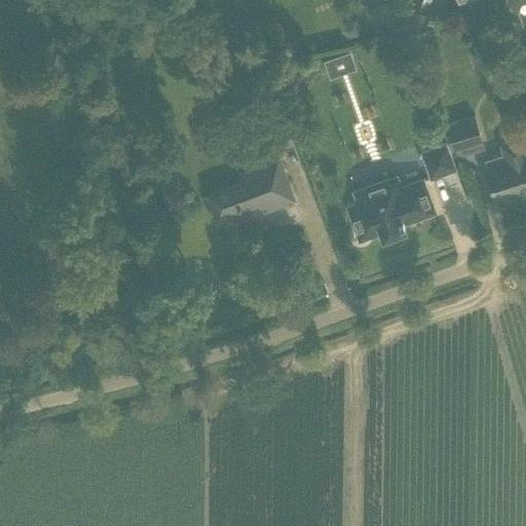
[(518,11),(522,2),(525,1),(525,0),(504,0),(500,11),(509,31),(523,26),(518,11)]
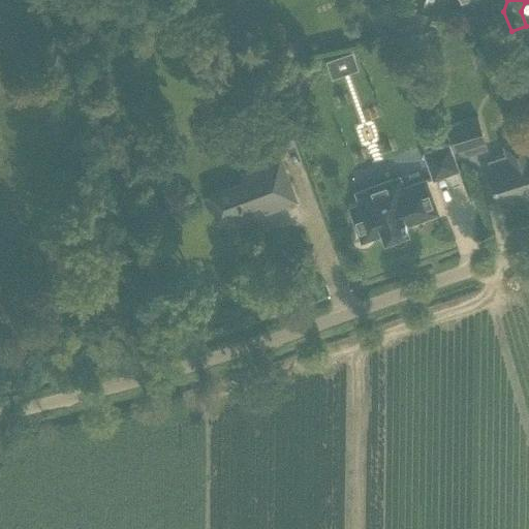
[(414,10),(395,17),(402,36),(421,30),(414,10)]
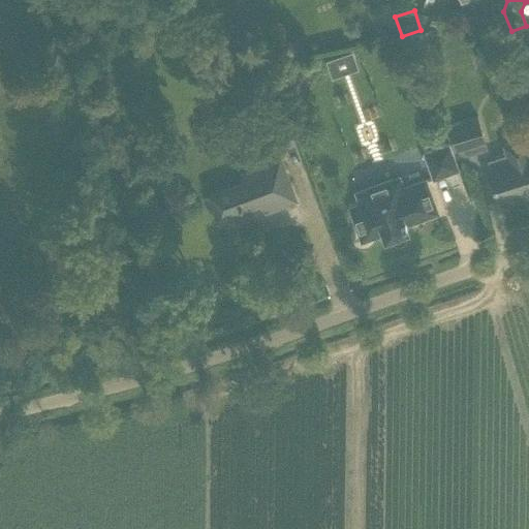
[(333,78),(360,67),(353,50),(327,60),(333,78)]
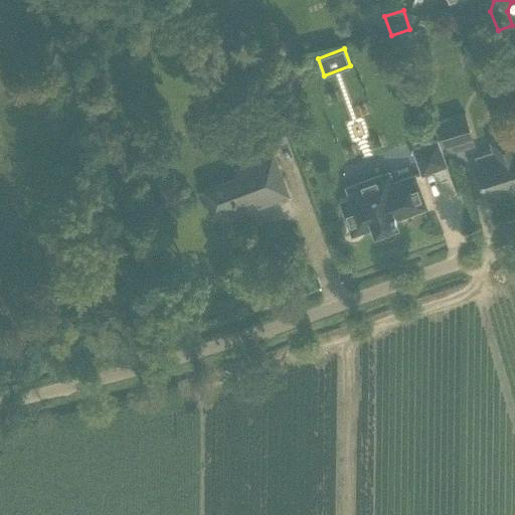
[(448,154),(460,150),(459,149),(474,144),(465,113),(436,122),(444,148),(446,147),(448,154)]
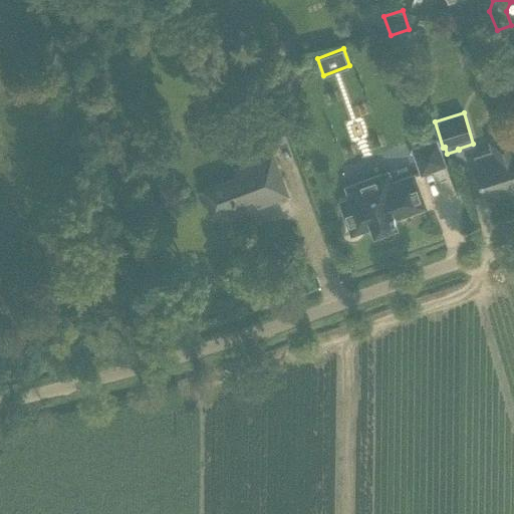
[(513,186),(513,152),(513,153),(508,136),(489,142),(492,150),(474,156),(476,164),(473,165),(483,196),(513,186)]
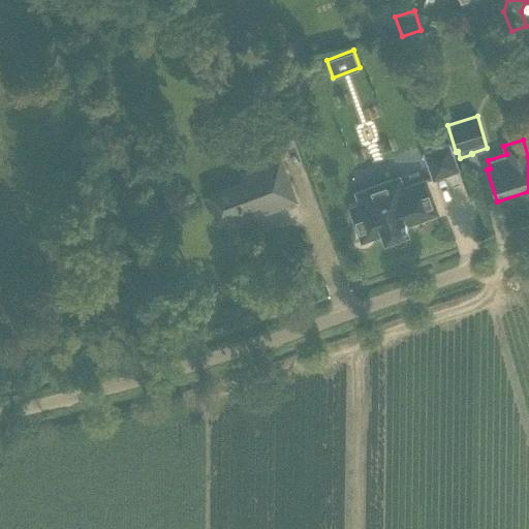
[(449,144),(424,153),(433,179),(459,169),(449,144)]
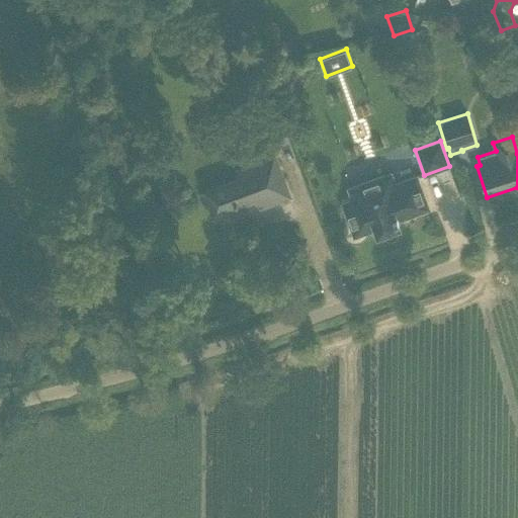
[(287,197),(271,155),(254,161),(255,166),(238,172),(241,180),(207,192),(208,195),(216,214),(237,206),(239,210),(259,202),(260,207),(287,197)]
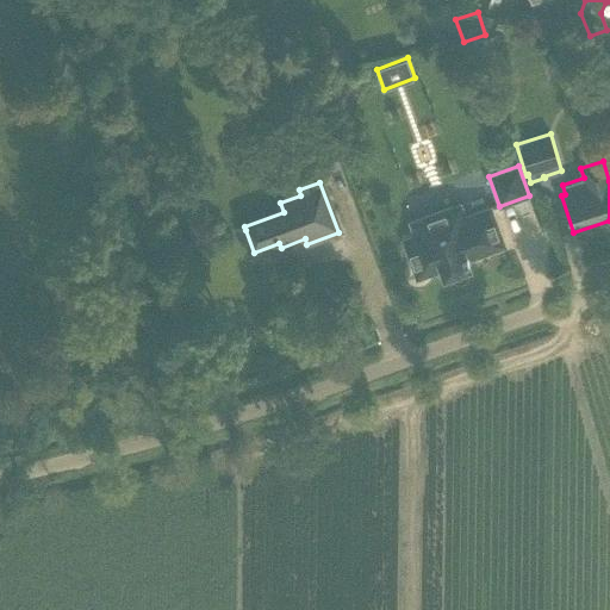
[(416,236),(404,240),(415,267),(417,271),(422,272),(427,273),(442,267),(444,274),(449,273),(450,278),(465,272),(464,267),(467,266),(465,257),(471,256),(470,253),(478,249),(480,253),(503,244),(490,209),(447,224),(442,211),(411,223),(416,236)]
